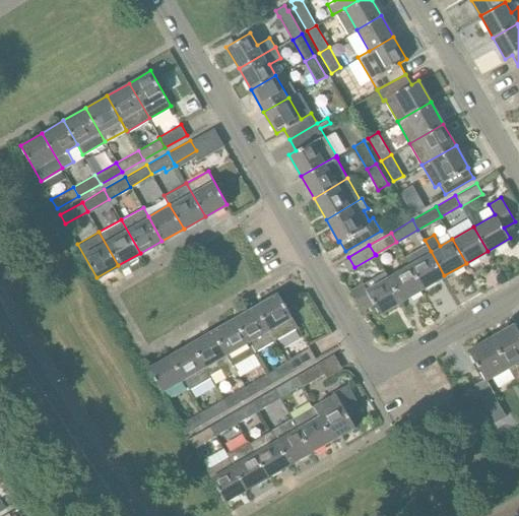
[(423,288),(444,275),(431,251),(408,264),(423,288)]
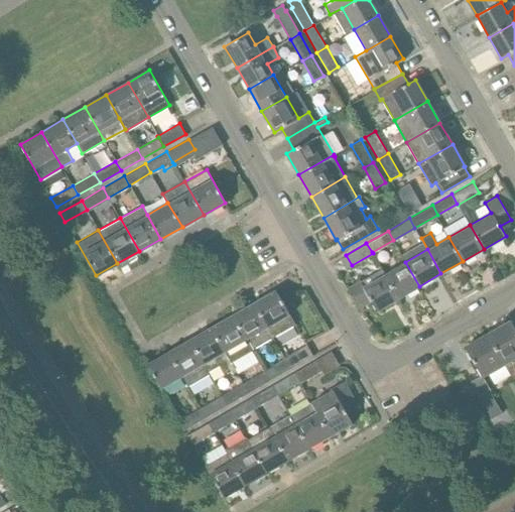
[(398,298),(419,286),(405,262),(385,273),(398,298)]
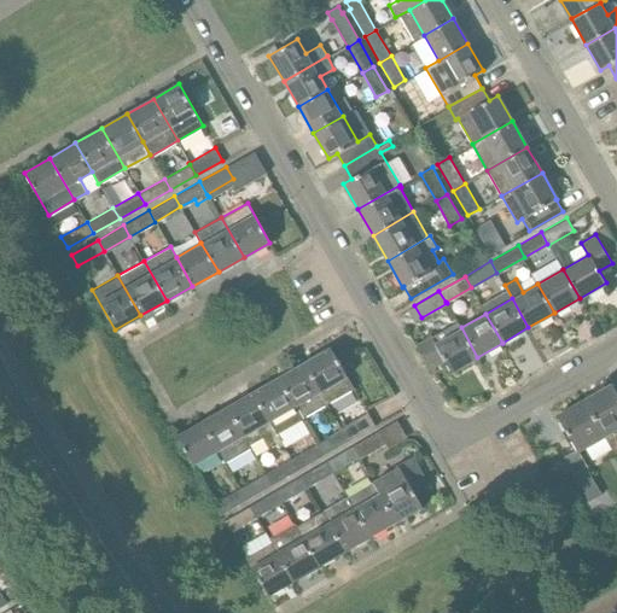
[(450,372),(477,357),(461,327),(457,321),(418,343),(431,367),(443,360),(450,372)]
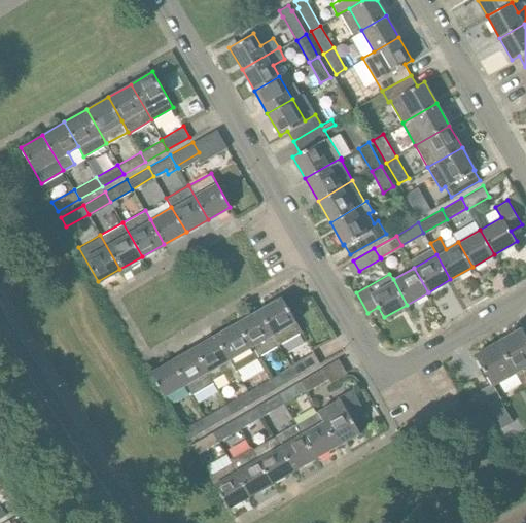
[(258,310),(278,344),(301,330),(282,297),(258,310)]
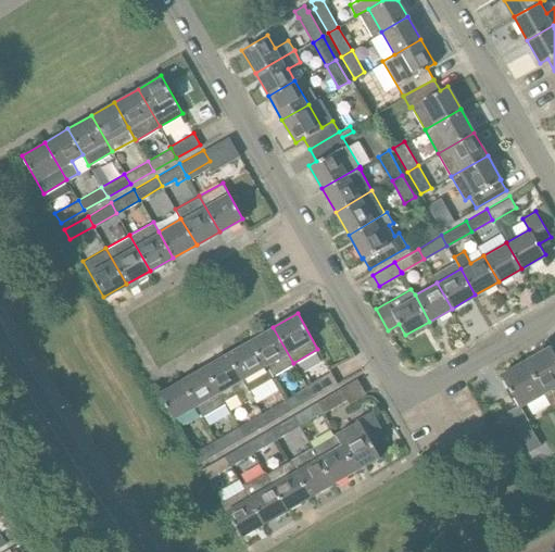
[(272,375),(293,363),(273,327),(252,339),(272,375)]
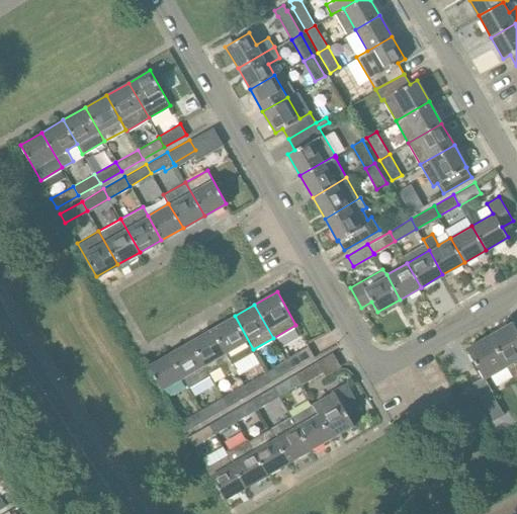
[(254,350),(253,349),(235,316),(212,328),(232,362),(254,350)]
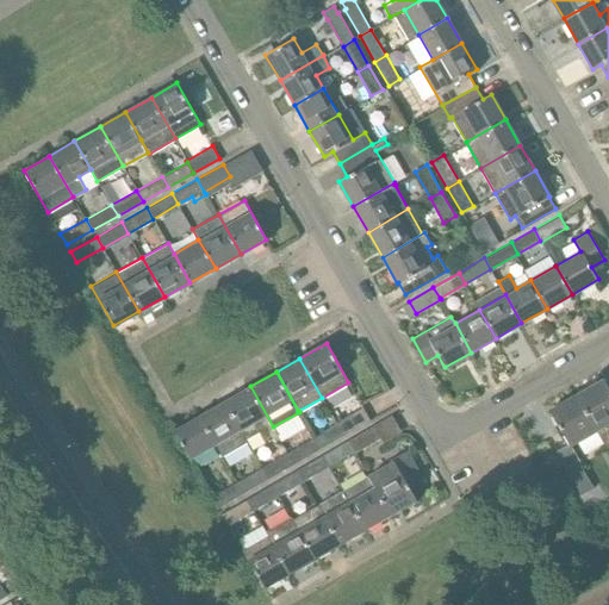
[(608,449),(608,447),(608,387),(604,379),(577,394),(597,430),(608,449)]
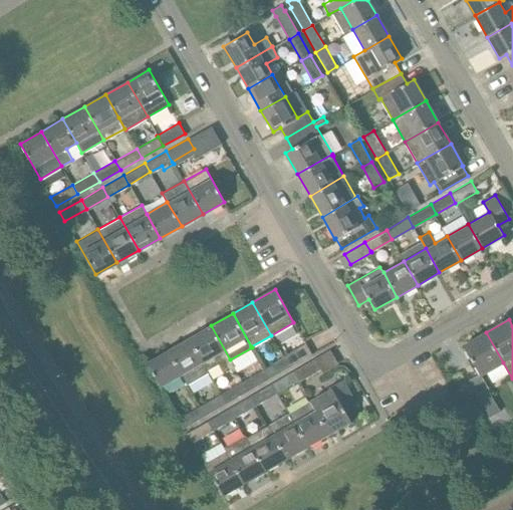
[(234,365),(230,359),(211,325),(190,337),(203,362),(214,355),(223,371),(234,365)]
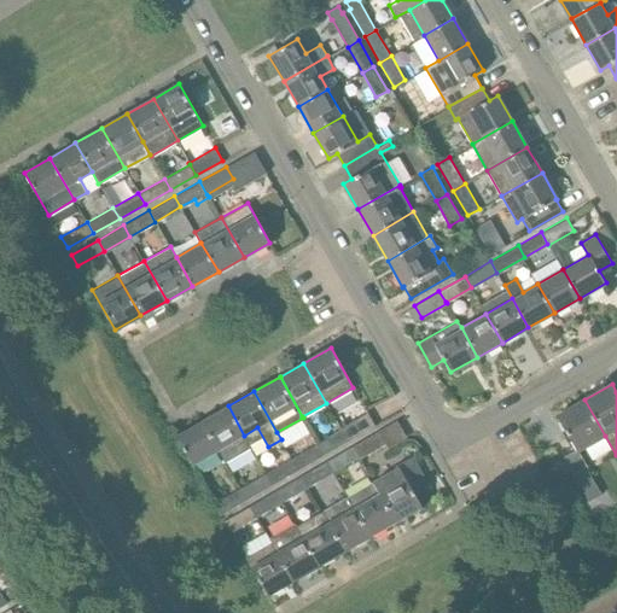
[(577,451),(605,436),(585,400),(557,415),(577,451)]
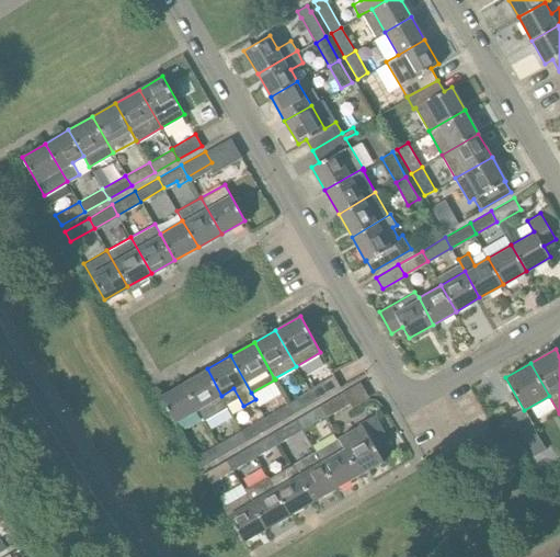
[(184,382),(198,408),(204,419),(228,406),(221,396),(207,368),(184,382)]
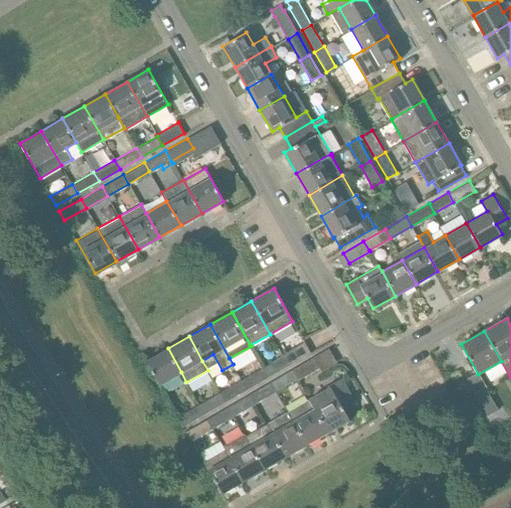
[(288,364),(310,351),(304,341),(282,353),(283,355),(288,364)]
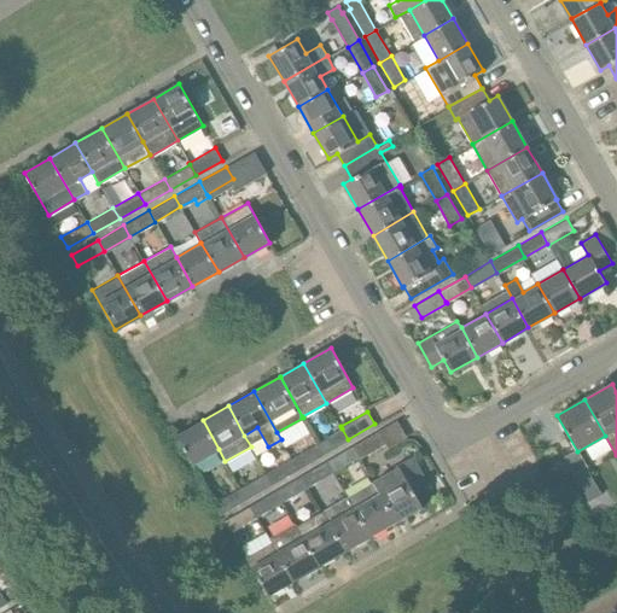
[(192,465),(219,449),(203,420),(176,436),(192,465)]
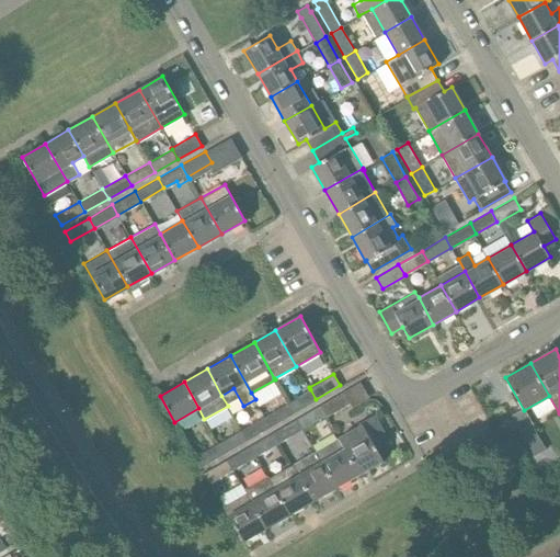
[(293,412),(316,399),(310,389),(287,402),(293,412)]
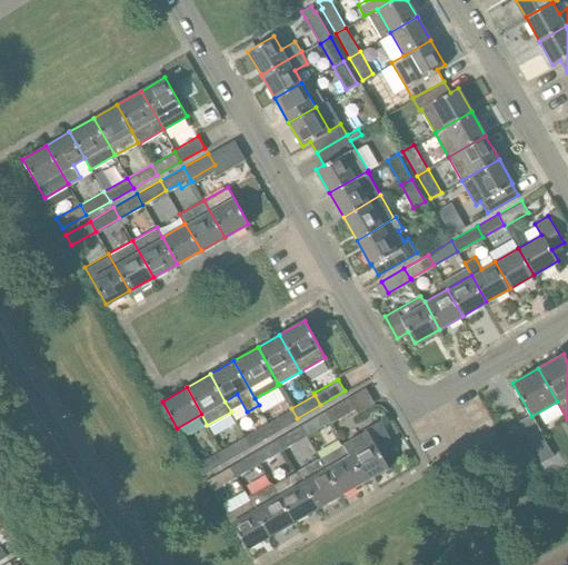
[(329,420),(330,422),(355,408),(348,397),(324,410),(329,420)]
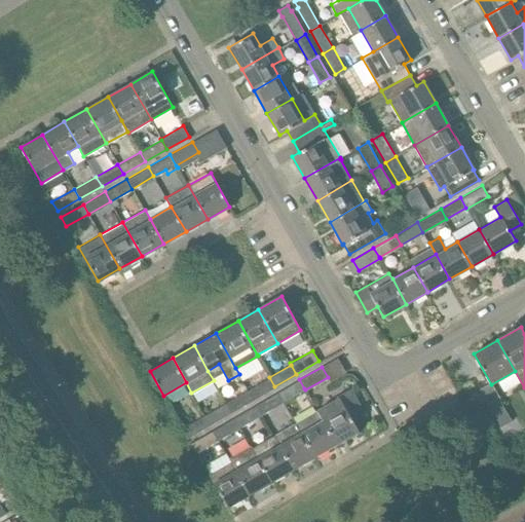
[(248,389),(253,399),(274,386),(269,377),(248,389)]
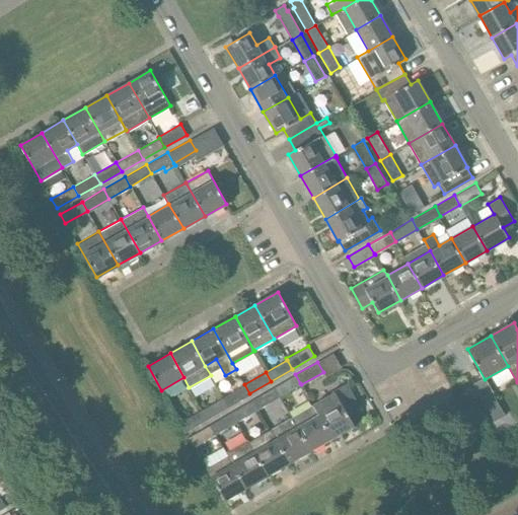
[(274,386),(280,395),(300,383),(295,374),(274,386)]
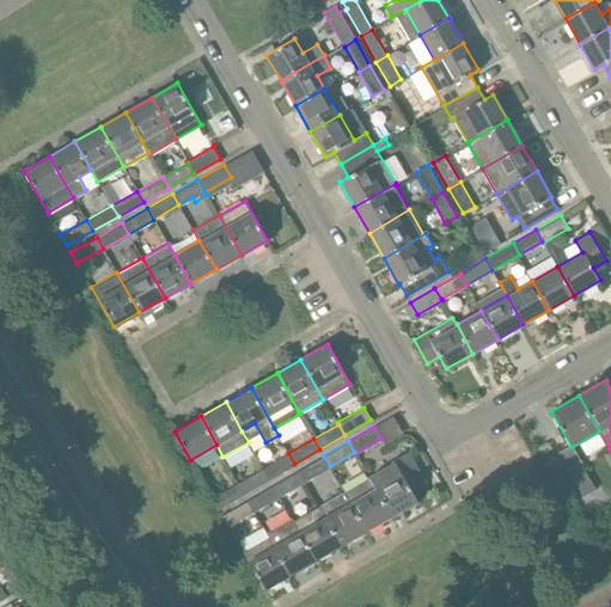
[(417,501),(410,490),(425,482),(408,451),(392,459),(393,461),(368,476),(368,477),(392,516),(417,501)]
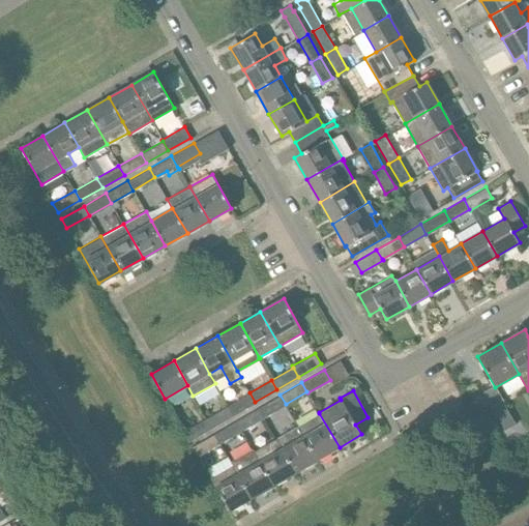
[(228,405),(233,415),(255,402),(250,392),(228,405)]
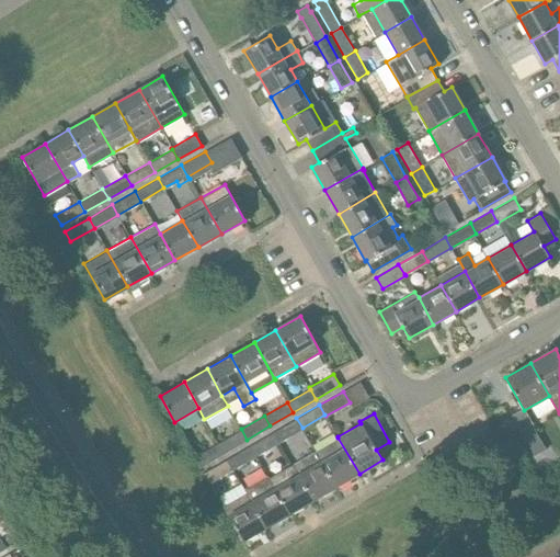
[(278,442),(281,445),(305,432),(303,428),(296,418),(273,431),(278,442)]
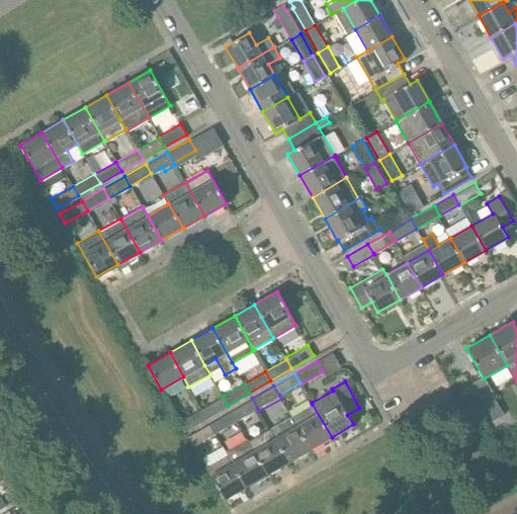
[(493,419),(503,413),(491,392),(481,398),(493,419)]
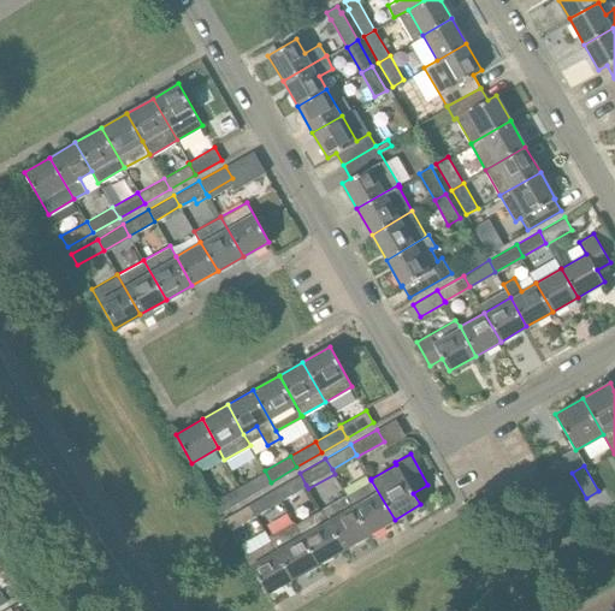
[(240,486),(246,497),(271,482),(265,470),(240,486)]
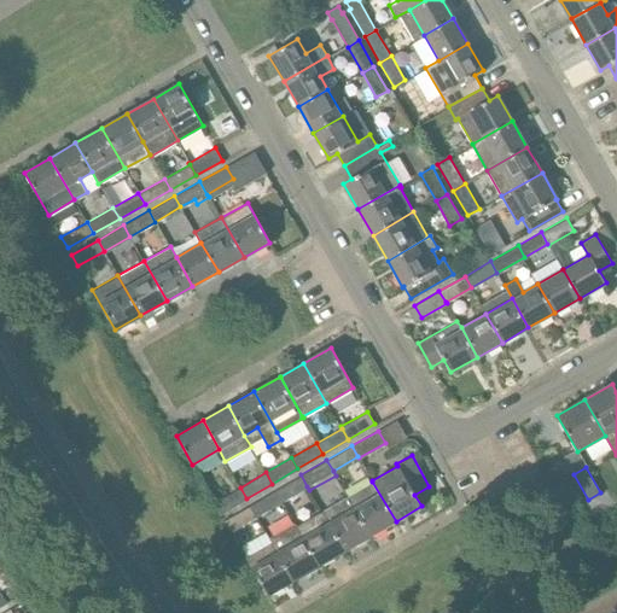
[(275,490),(281,501),(307,486),(301,474),(275,490)]
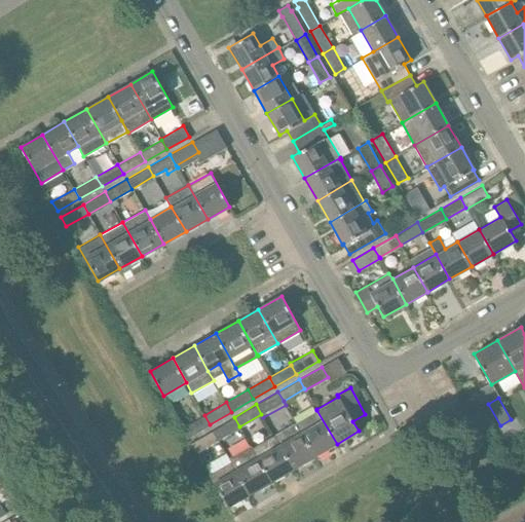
[(314,456),(337,444),(316,410),(295,422),(314,456)]
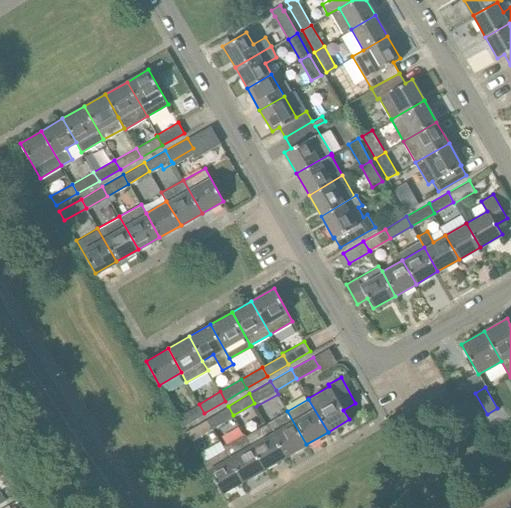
[(177,416),(182,425),(204,413),(199,404),(177,416)]
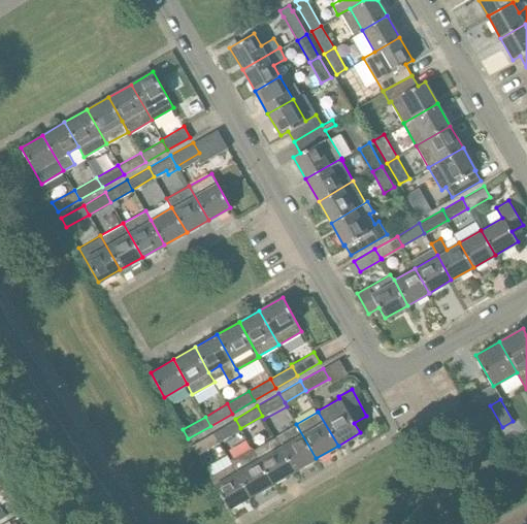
[(213,431),(219,440),(240,428),(235,419),(213,431)]
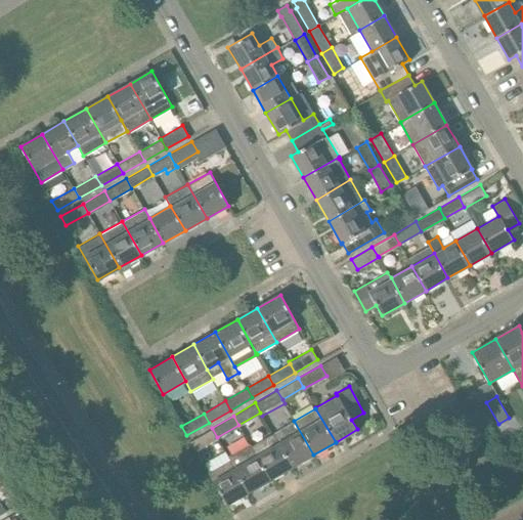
[(292,467),(313,455),(294,421),(272,433),(292,467)]
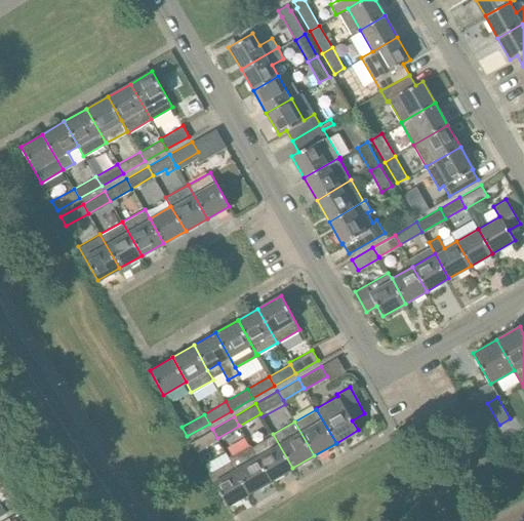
[(190,441),(195,451),(217,438),(212,429),(190,441)]
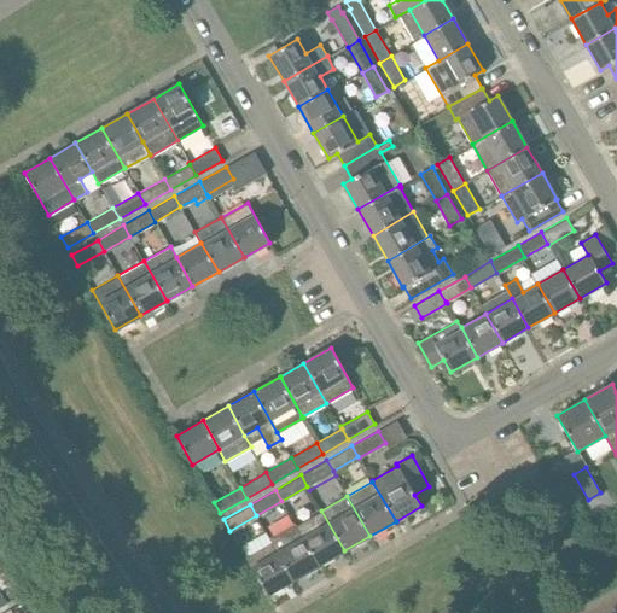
[(319,565),(344,550),(321,511),(296,525),(319,565)]
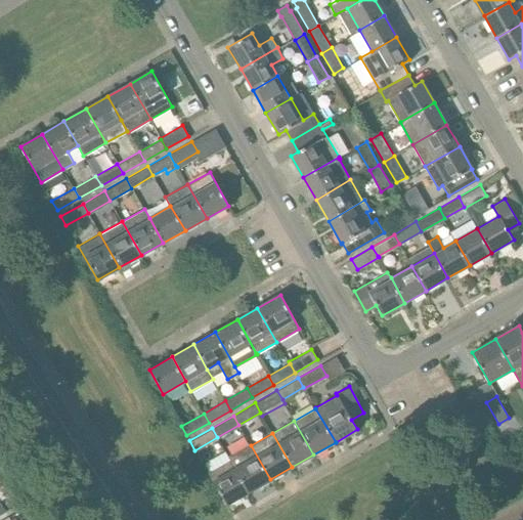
[(248,492),(270,479),(251,445),(250,442),(227,456),(229,459),(248,492)]
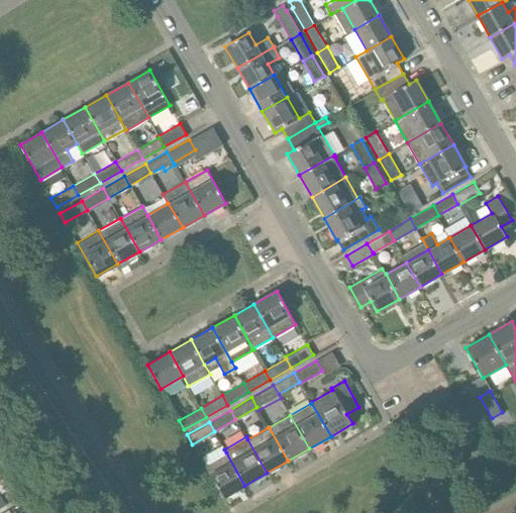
[(223,498),(244,486),(226,452),(204,466),(223,498)]
